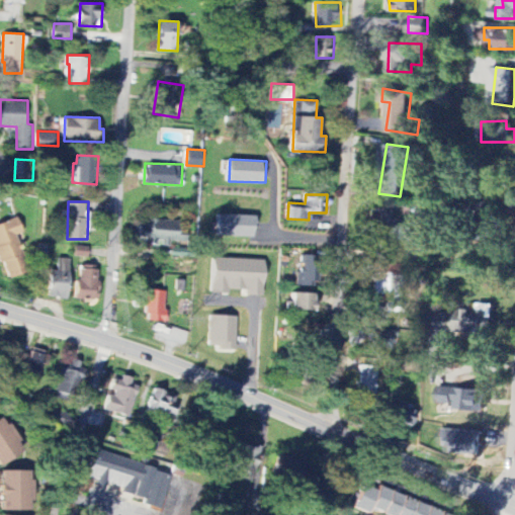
[(373,207),(372,231),(408,232),(408,222),(400,222),(400,208),(373,207)]
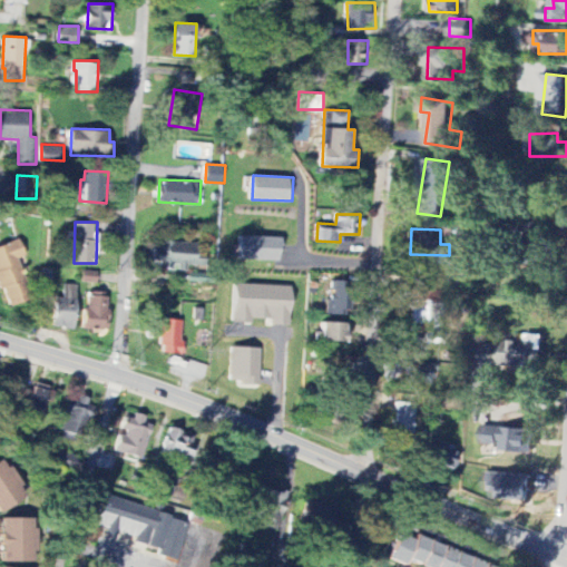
[(241,258),(283,260),(283,236),(242,235),(241,258)]
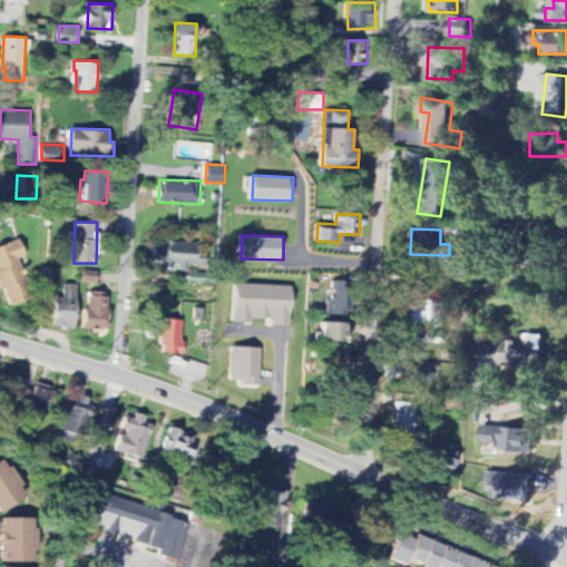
[(0,245),(0,276),(10,306),(35,297),(20,257),(27,254),(21,238),(0,245)]
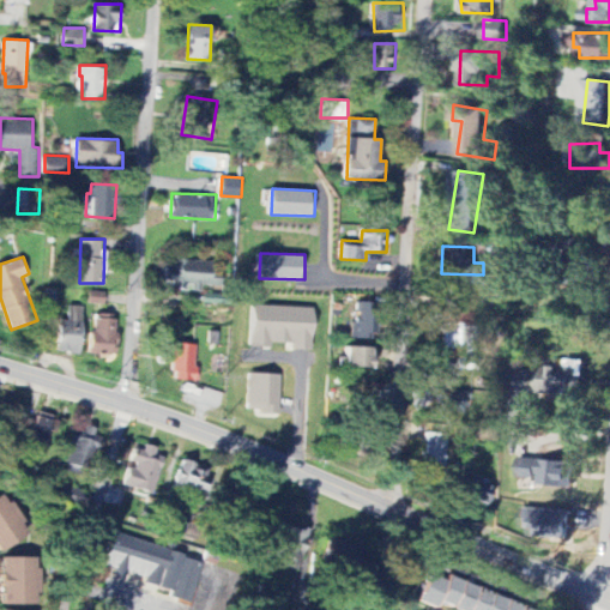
[(204,289),(204,284),(213,284),(215,260),(168,259),(168,289),(204,289)]
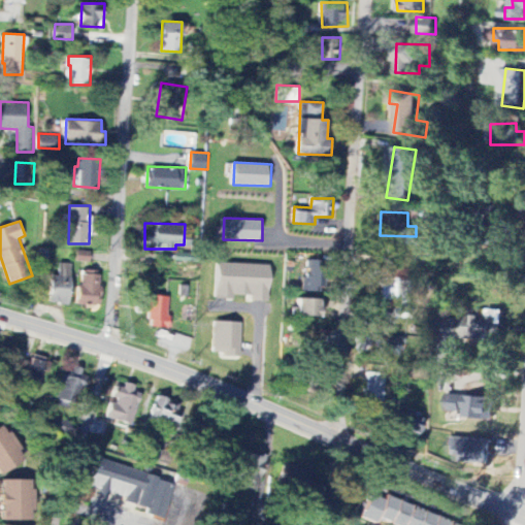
[(92,250),(78,250),(77,261),(92,261),(92,250)]
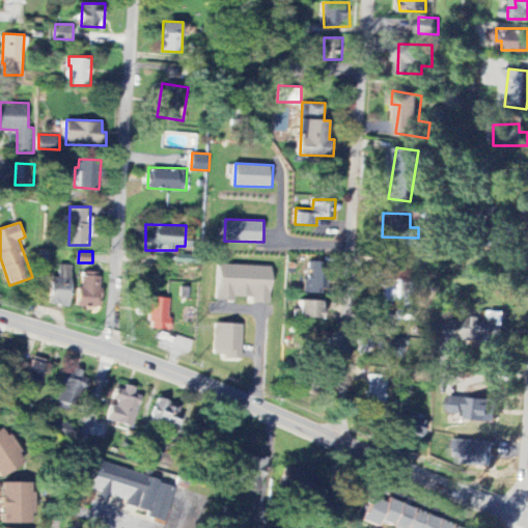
[(308,292),(324,292),(324,260),(307,261),(308,292)]
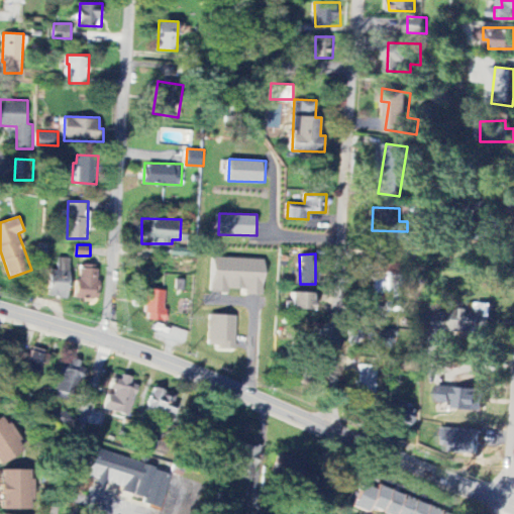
[(266,259),(213,257),(212,292),(229,293),(229,288),(247,288),(247,293),(265,294),(266,259)]
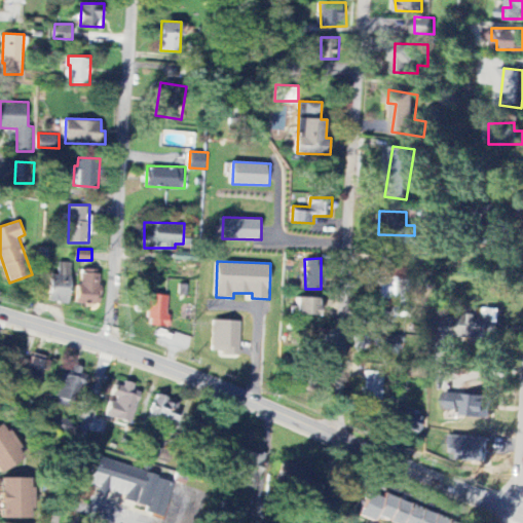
[(60,273),(52,272),(51,301),(71,302),(73,262),(61,262),(60,273)]
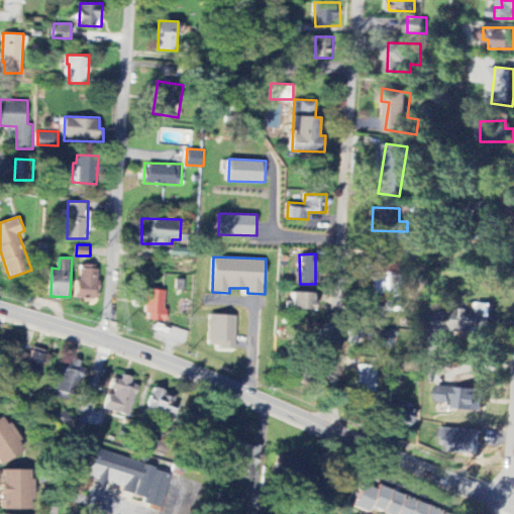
[(99,265),(80,264),(79,297),(98,298),(99,265)]
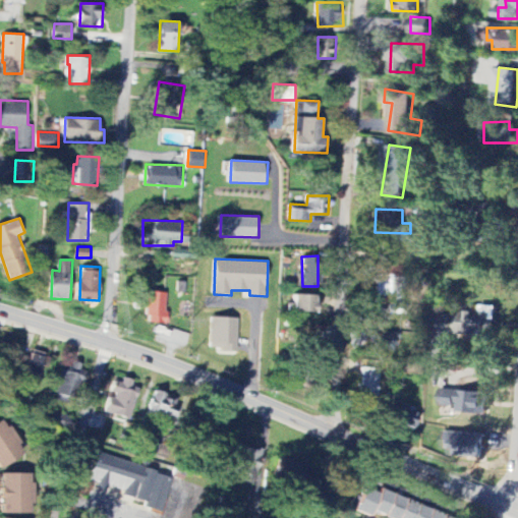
[(379,295),(407,295),(407,275),(380,274),(379,295)]
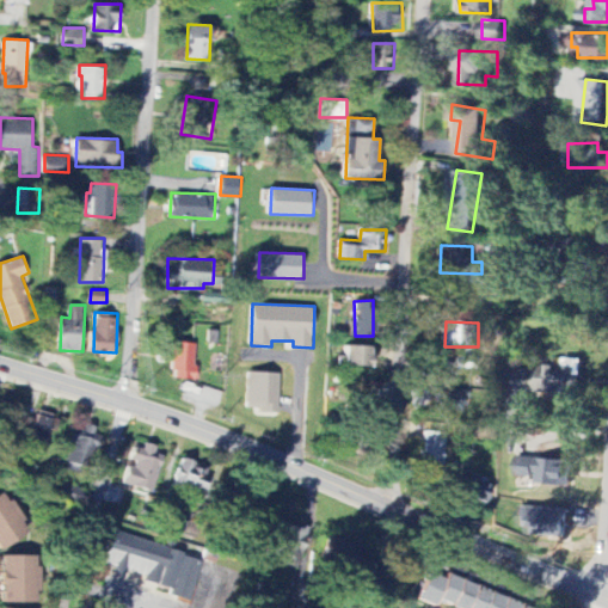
[(198,342),(174,342),(173,378),(197,379),(198,342)]
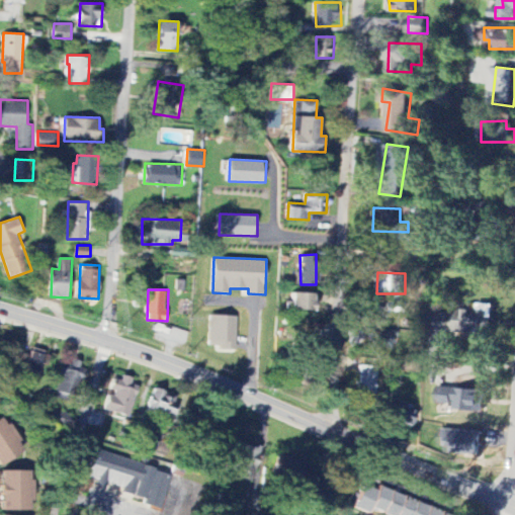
[(317,311),(318,292),(293,292),(293,310),(317,311)]
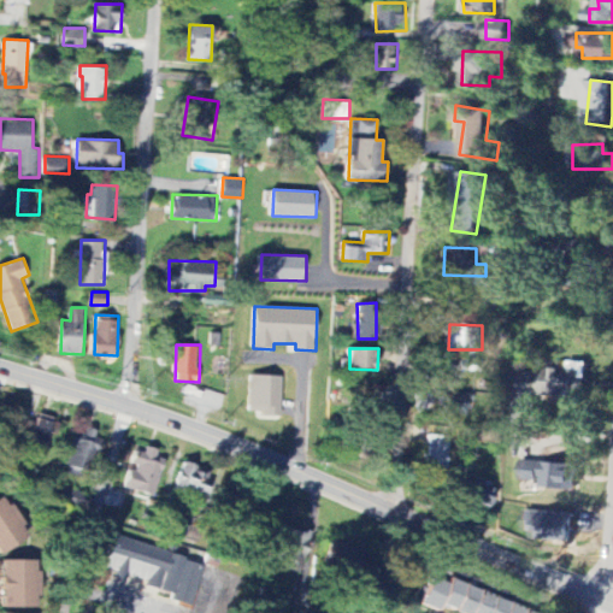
[(591,396),(590,360),(572,361),(572,370),(525,371),(525,399),(591,396)]
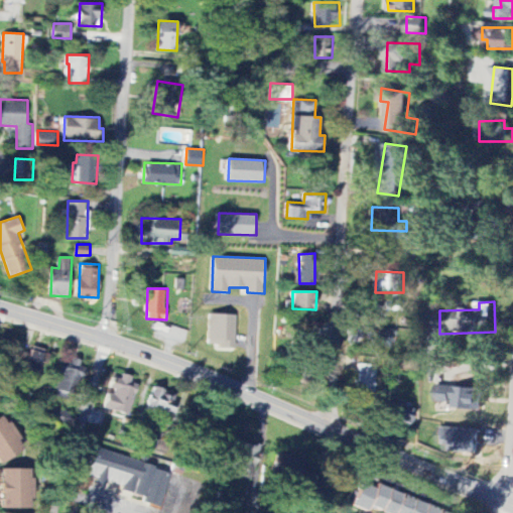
[(238,313),(211,313),(210,346),(237,346),(238,313)]
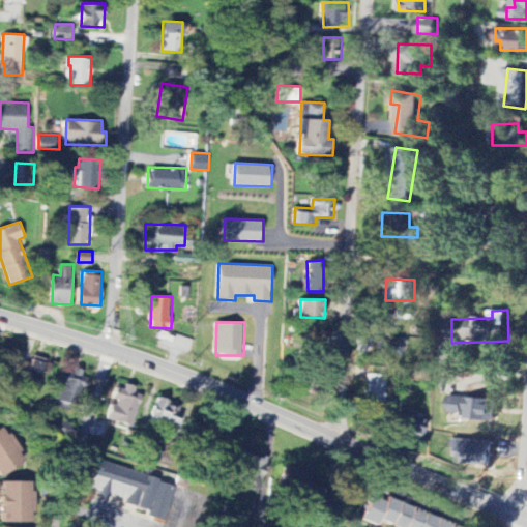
[(27,378),(40,382),(48,361),(34,357),(27,378)]
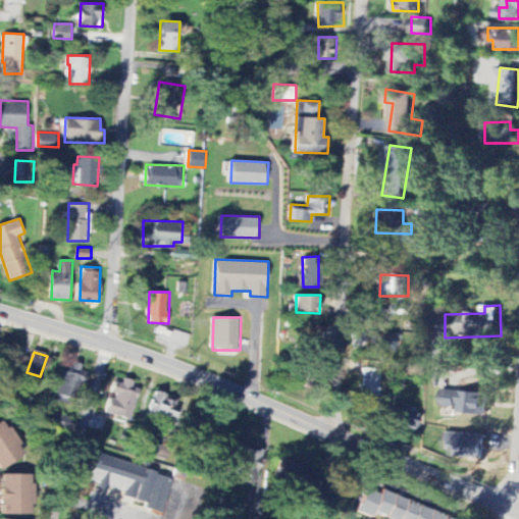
[(82,370),(83,364),(65,361),(58,394),(82,398),(87,371),(82,370)]
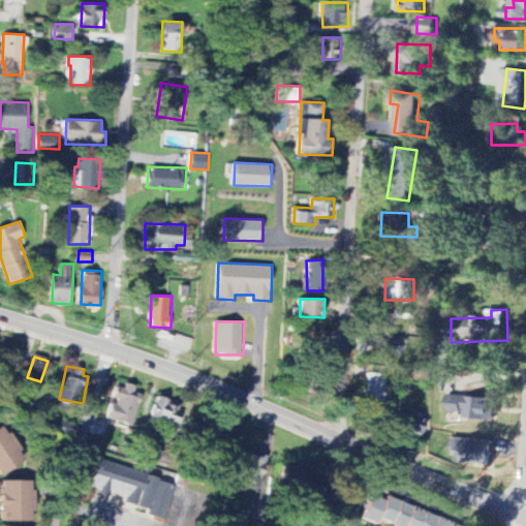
[(389,373),(370,371),(367,402),(385,404),(389,373)]
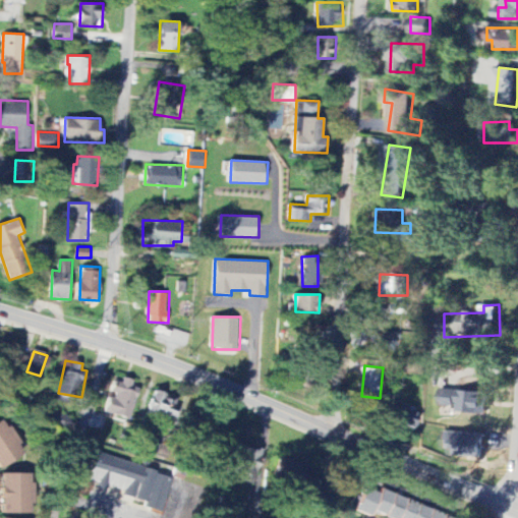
[(141,381),(125,377),(123,381),(116,379),(112,394),(111,393),(107,412),(131,418),(141,381)]
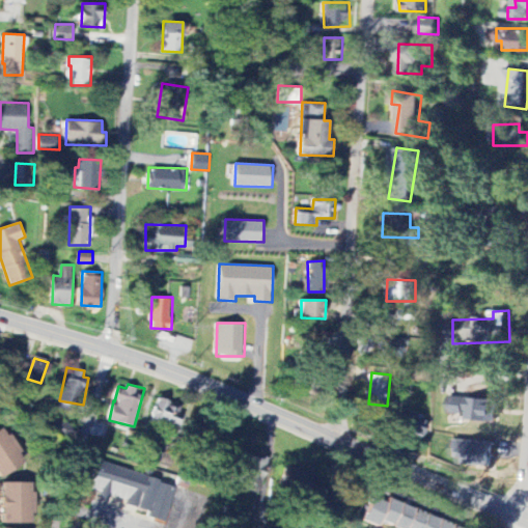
[(502,421),(503,398),(452,396),(451,413),(470,413),(470,419),(502,421)]
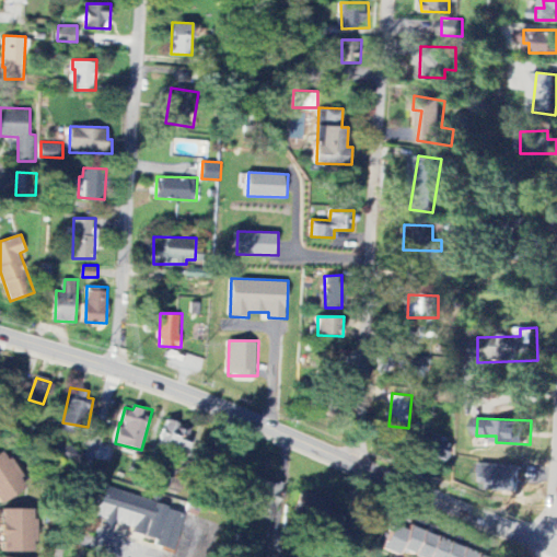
[(161,443),(188,451),(195,428),(167,420),(161,443)]
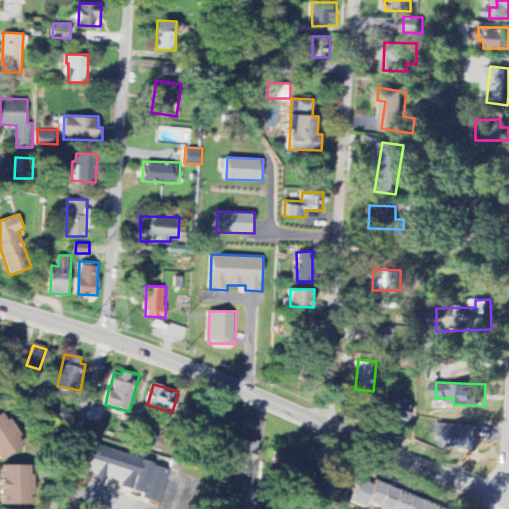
[(409,420),(411,404),(388,400),(385,417),(409,420)]
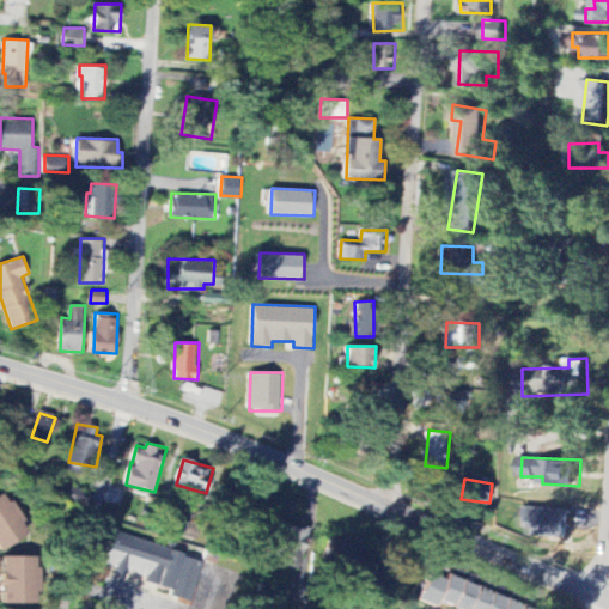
[(81,504),(86,489),(66,482),(62,497),(81,504)]
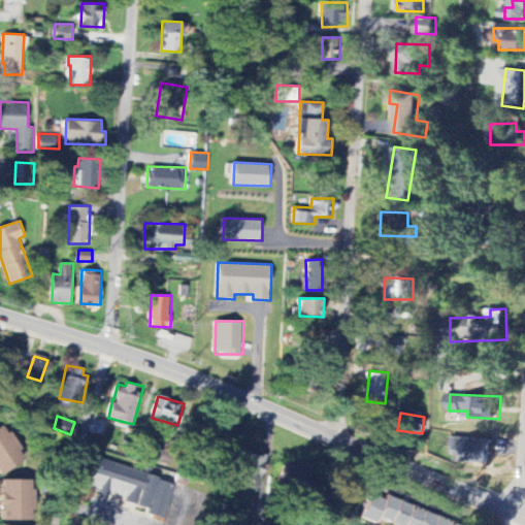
[(6,424),(0,427),(0,473),(27,458),(6,424)]
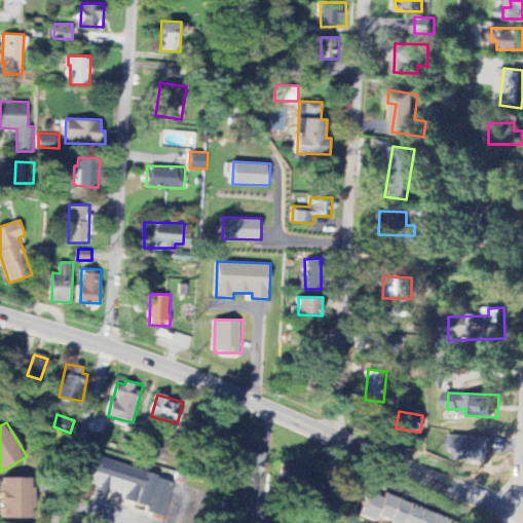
[(449,456),(492,460),(494,438),(451,434),(449,456)]
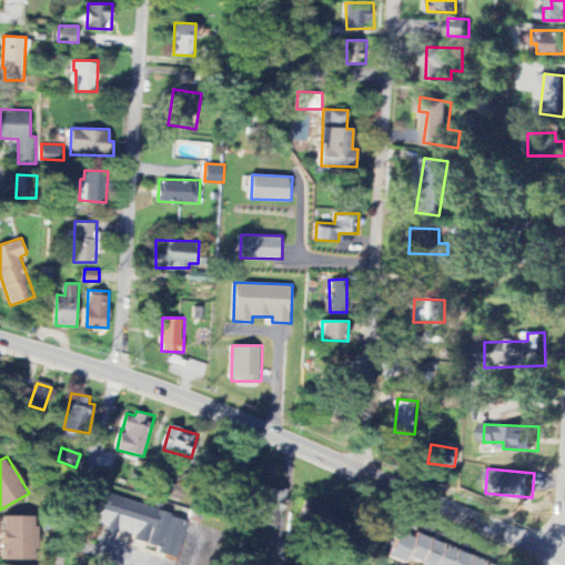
[(289,491),(264,485),(255,521),(279,527),(289,491)]
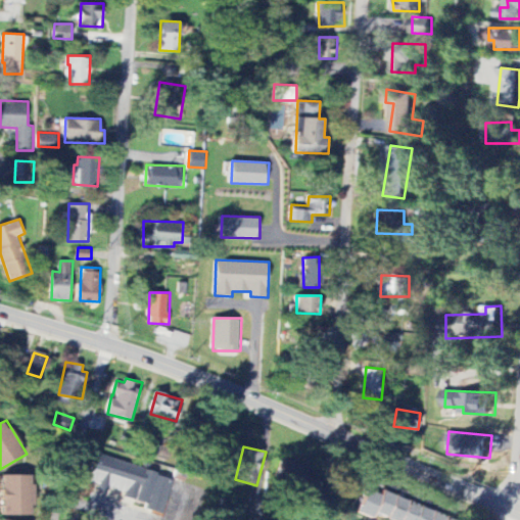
[(176,471),(97,452),(90,480),(100,482),(98,490),(108,493),(110,486),(126,490),(124,498),(147,503),(146,509),(164,514),(176,471)]
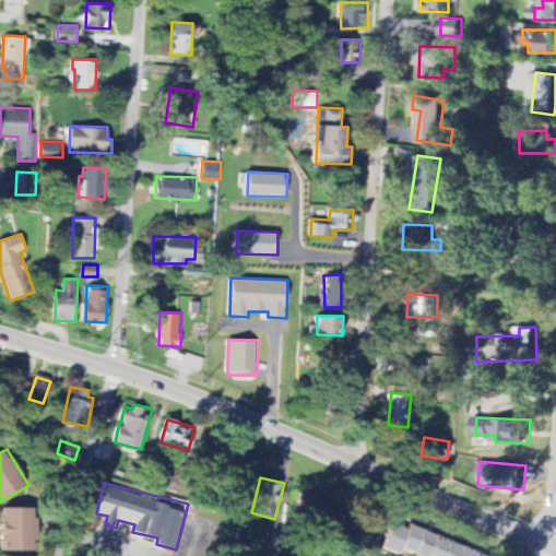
[(36,549),(37,507),(4,506),(3,549),(36,549)]
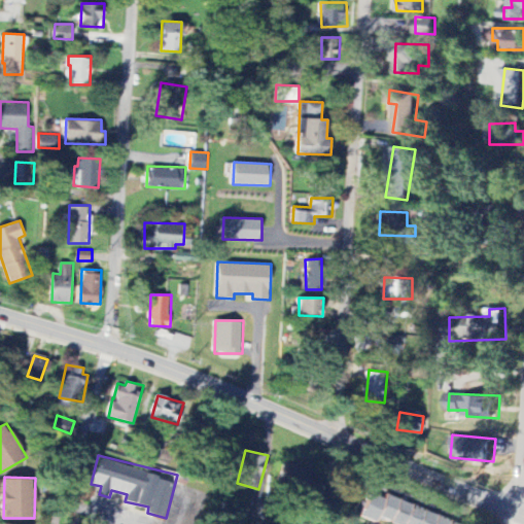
[(379,517),(397,523),(468,523),(372,489),(362,516),(378,521),(379,517)]
